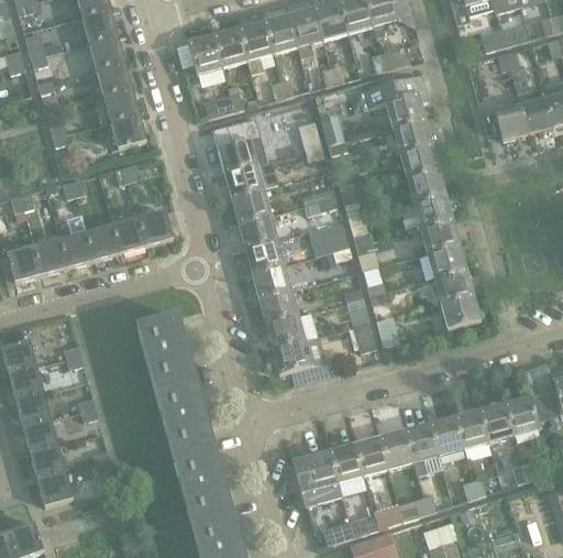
[(0,9),(10,7),(9,0),(0,0),(0,9)]
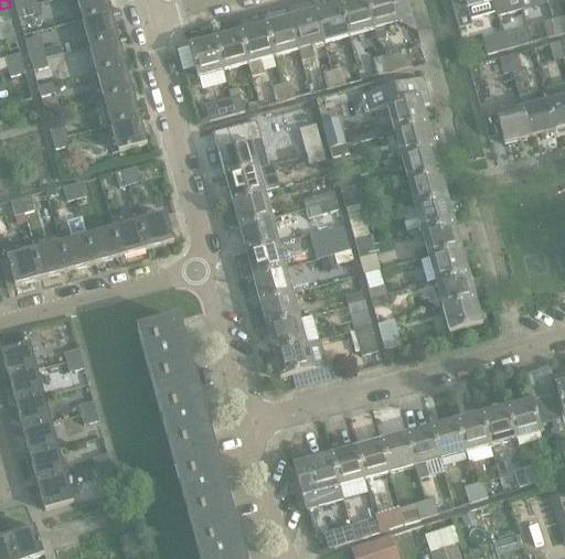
[(77,0),(83,18),(112,9),(109,0),(77,0)]
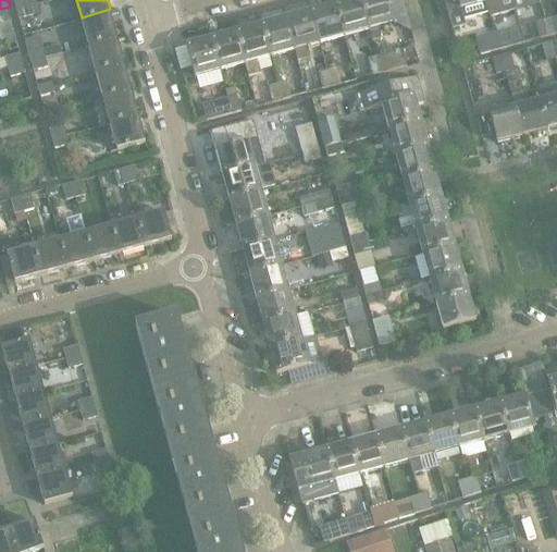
[(338,0),(335,1),(345,34),(369,27),(361,0),(338,0)]
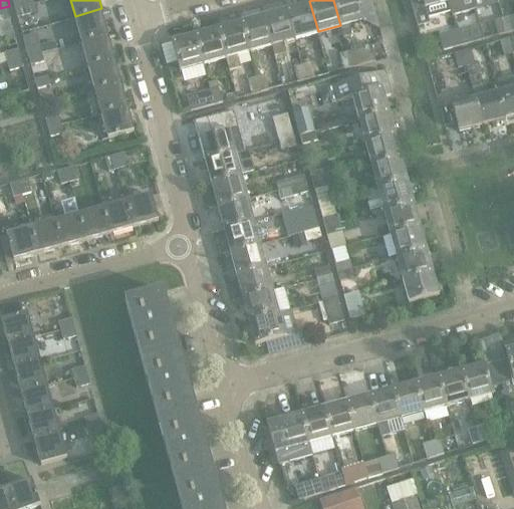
[(333,0),(340,25),(343,34),(351,32),(348,23),(364,19),(358,0),(333,0)]
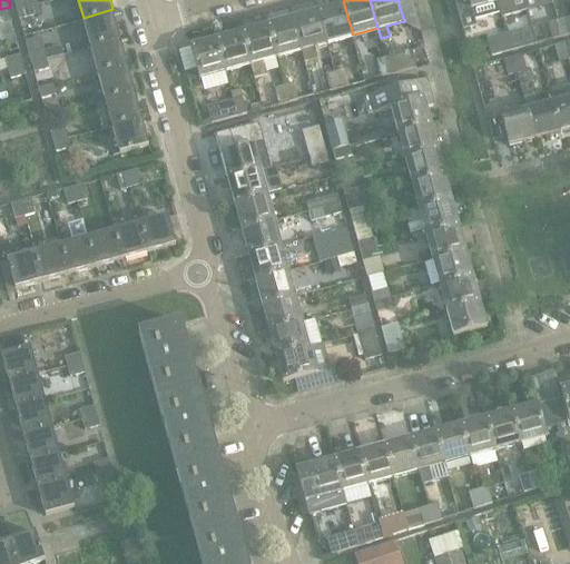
[(472,6),(493,0),(455,0),(463,27),(477,22),(472,6)]
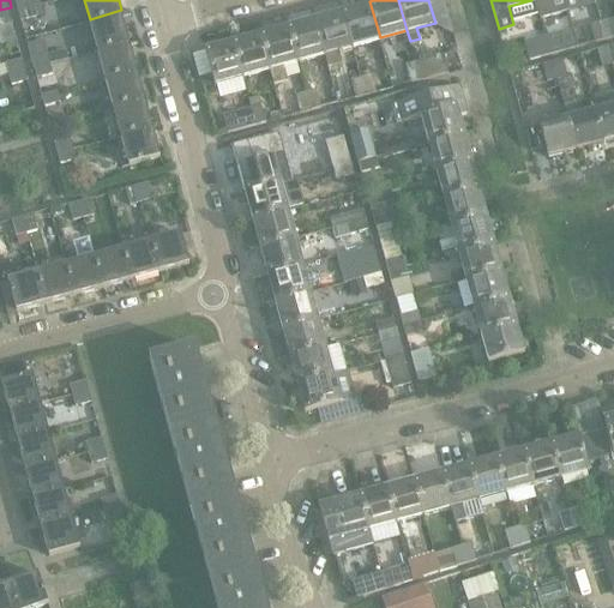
[(369,1),(342,8),(353,46),(380,37),(369,1)]
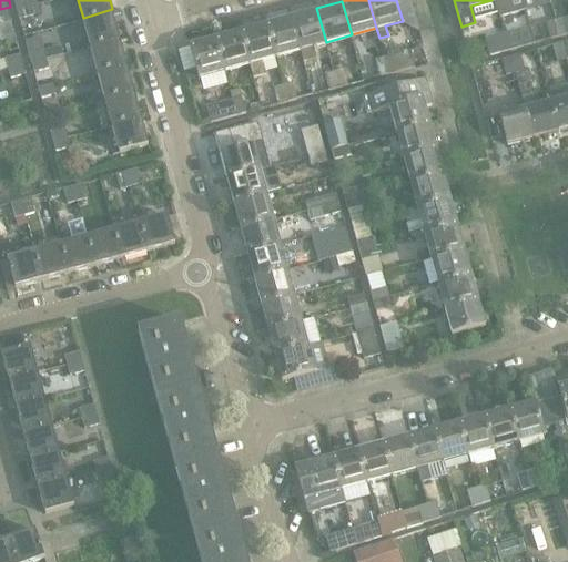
[(33,2),(19,7),(22,17),(36,12),(33,2)]
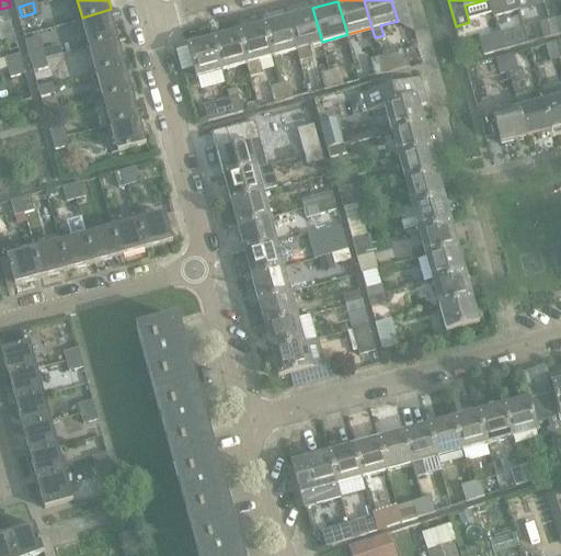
[(10,7),(0,9),(0,20),(13,16),(10,7)]
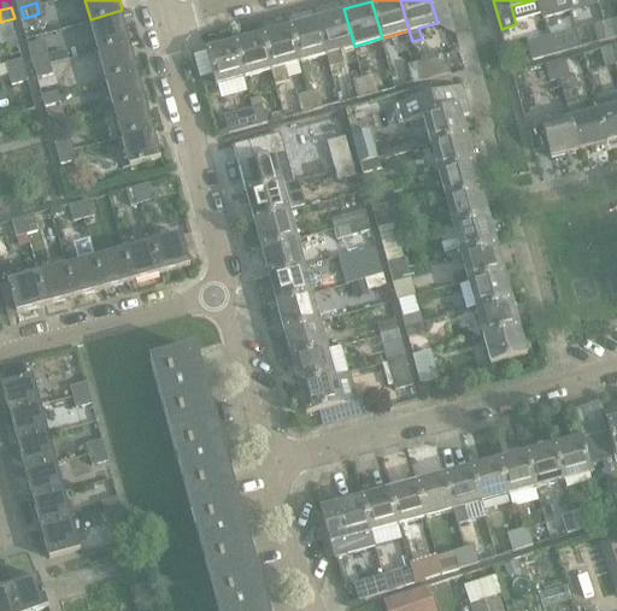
[(330,64),(345,60),(341,50),(354,46),(344,9),(317,16),(327,53),(330,64)]
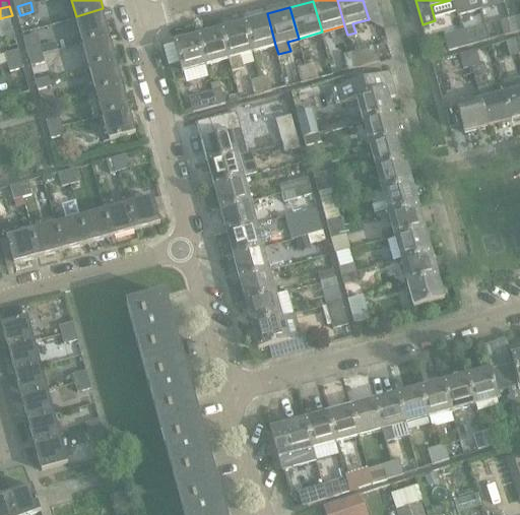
[(103,8),(76,16),(82,40),(109,33),(103,8)]
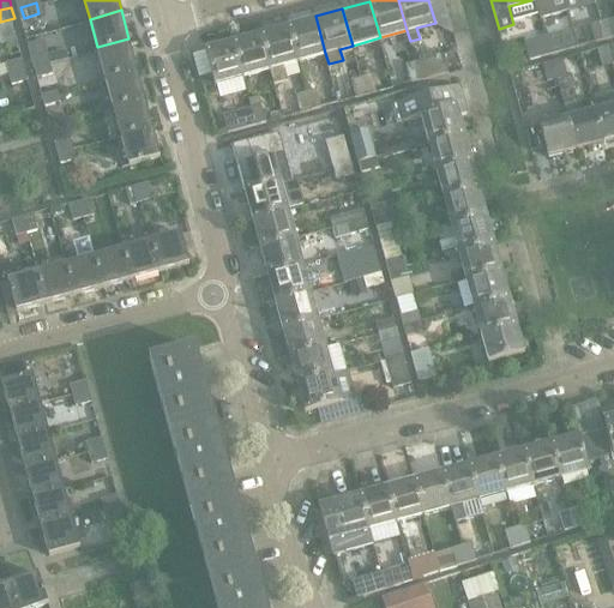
[(315,16),(288,23),(298,60),(325,53),(315,16)]
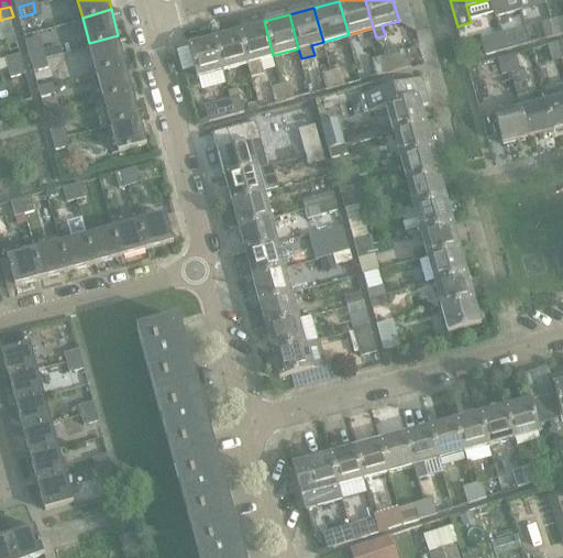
[(562,25),(560,14),(551,17),(555,32),(562,30),(562,25)]
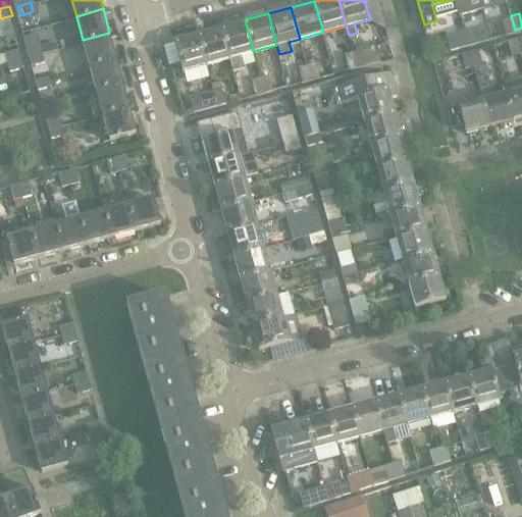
[(515,30),(511,15),(503,17),(506,33),(515,30)]
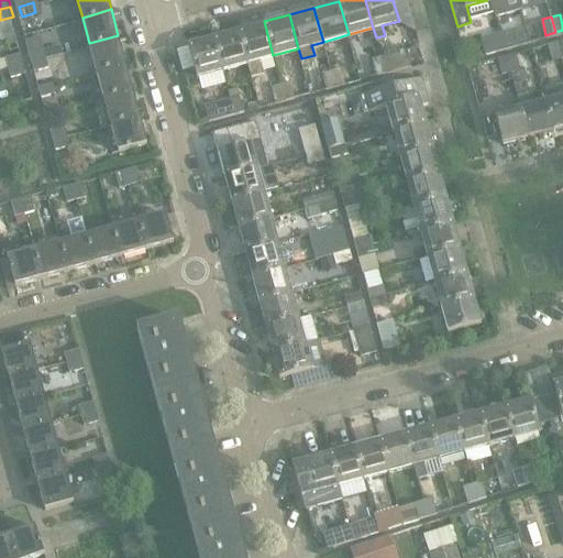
[(252,75),(263,72),(260,58),(273,55),(264,21),(239,29),(249,62),(252,75)]
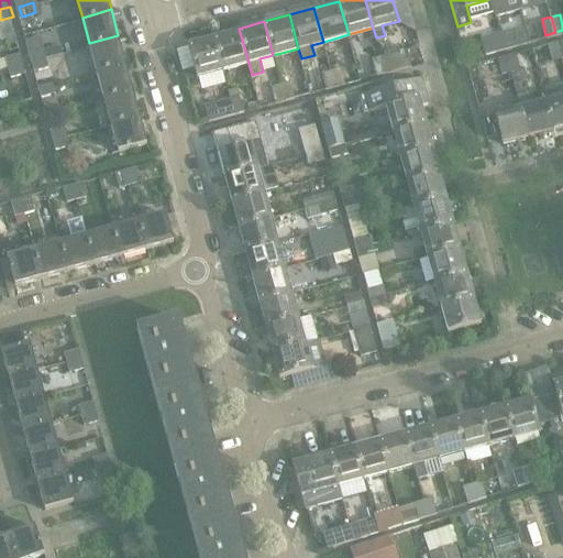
[(509,28),(500,31),(505,46),(514,44),(509,28)]
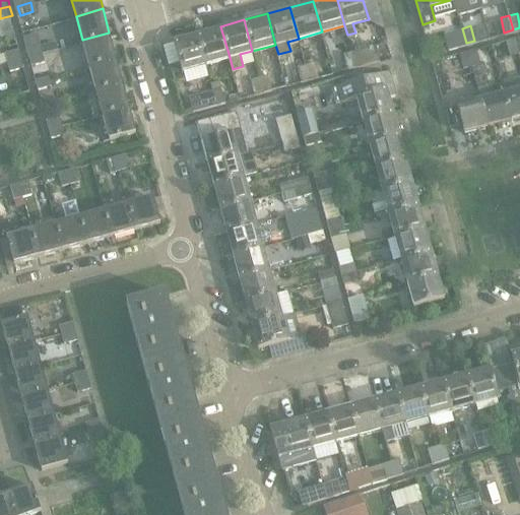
[(220,26),(197,33),(206,64),(230,57),(220,26)]
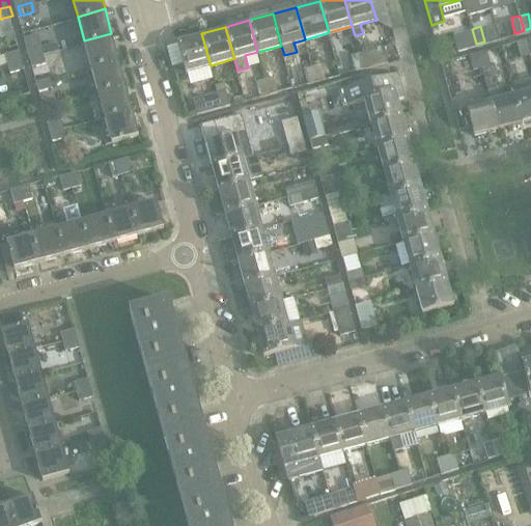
[(476,44),(472,29),(464,31),(468,46),(476,44)]
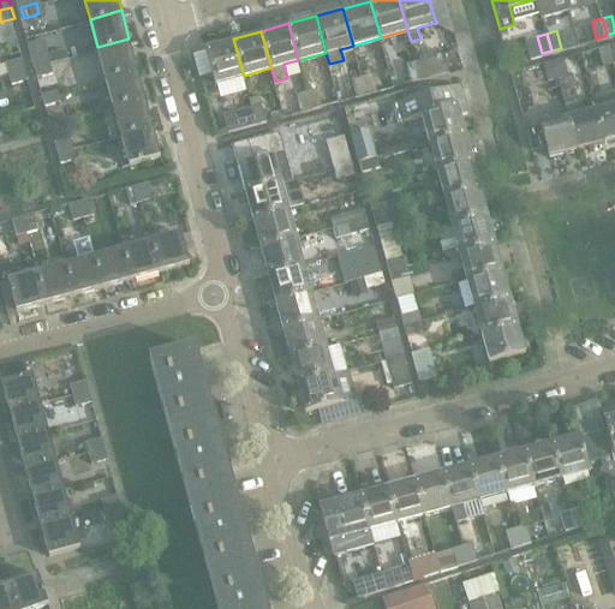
[(129,39),(97,47),(106,76),(137,67),(129,39)]
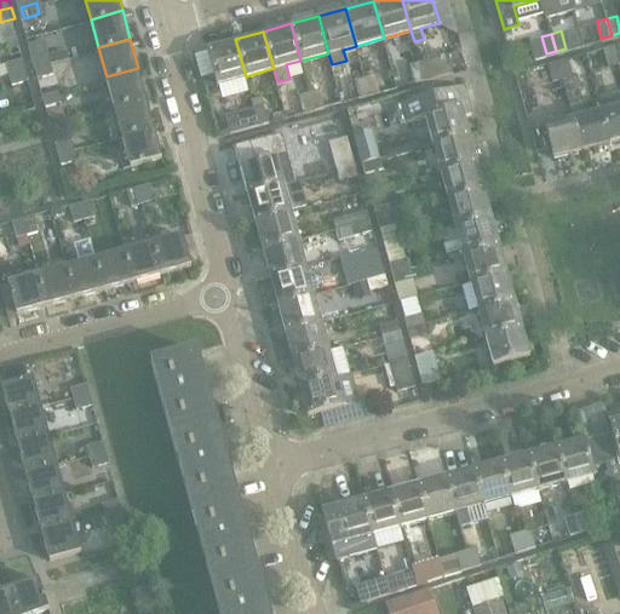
[(246,76),(235,39),(207,46),(217,84),(246,76)]
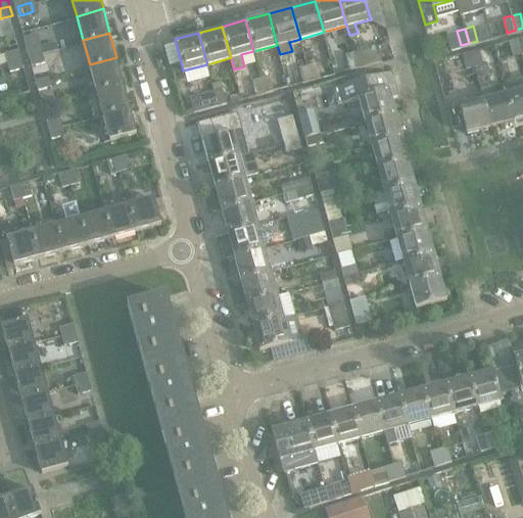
[(521,51),(517,36),(509,39),(513,53),(521,51)]
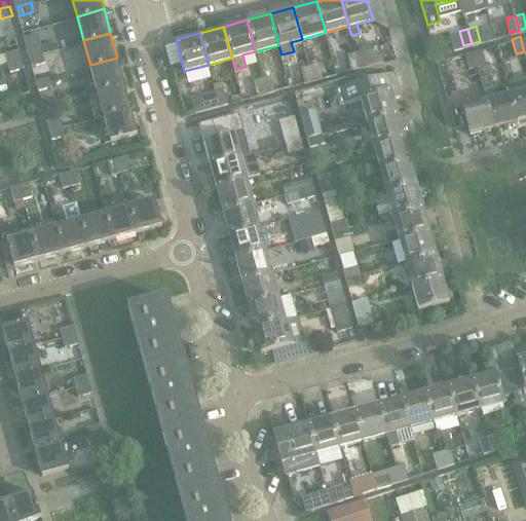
[(31,54),(44,51),(41,42),(29,45),(31,54)]
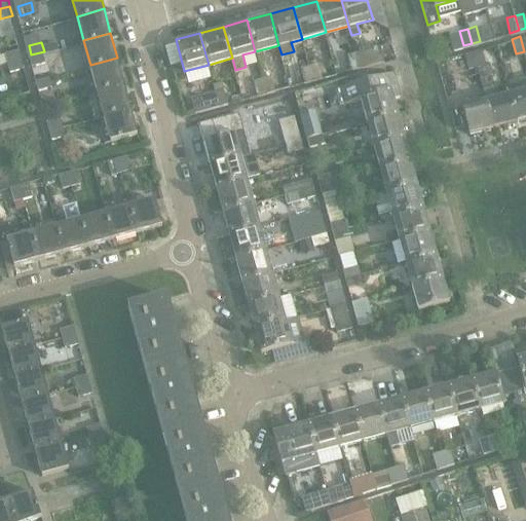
[(379,43),(355,50),(360,66),(383,59),(379,43)]
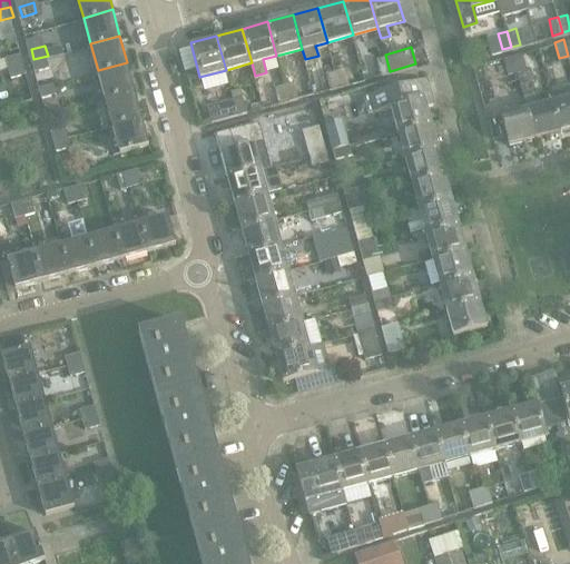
[(25,60),(22,50),(8,53),(11,63),(25,60)]
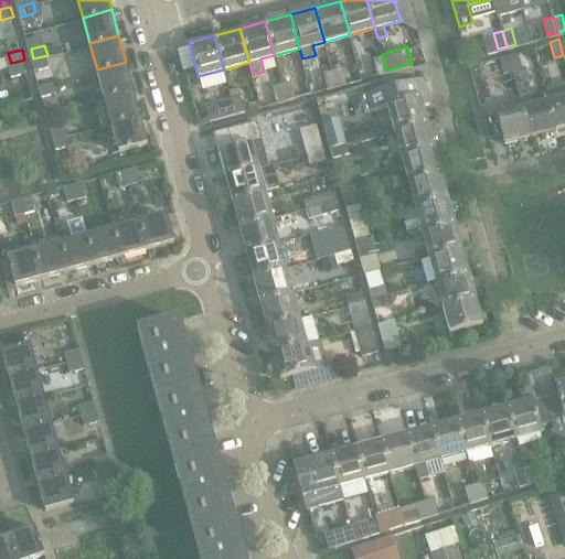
[(518,51),(508,53),(512,68),(522,66),(518,51)]
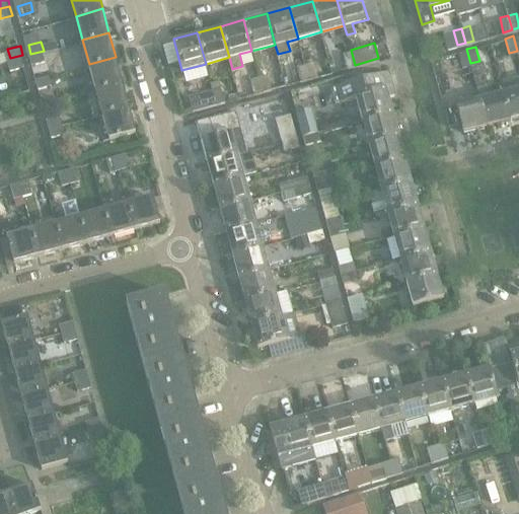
[(470,63),(466,49),(458,51),(462,66),(470,63)]
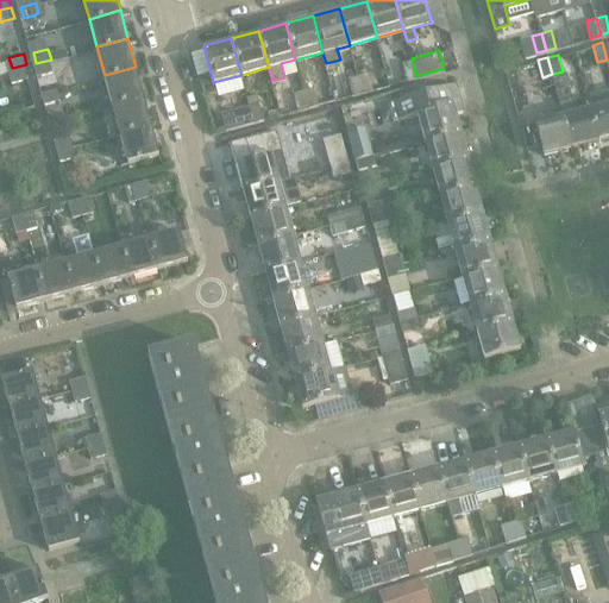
[(416,76),(412,58),(402,61),(407,79),(416,76)]
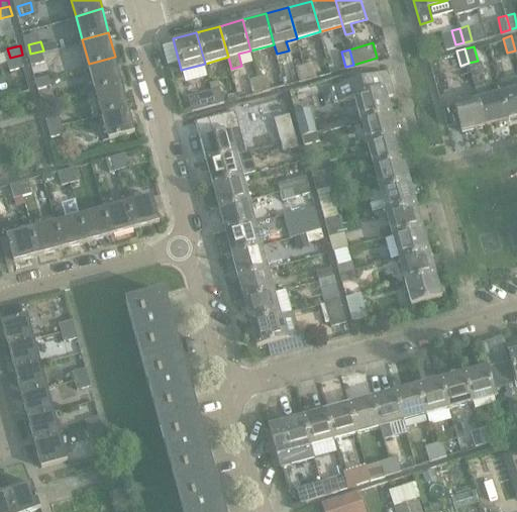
[(43,50),(30,54),(33,63),(45,60),(43,50)]
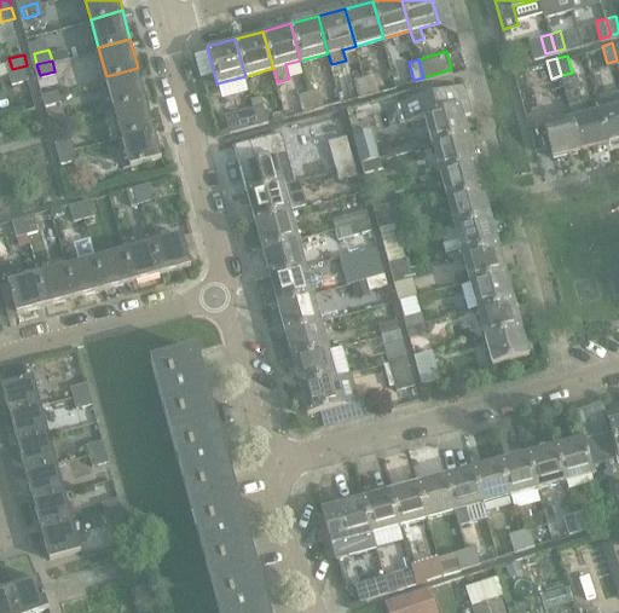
[(12,69),(12,71),(15,80),(30,76),(27,65),(12,69)]
